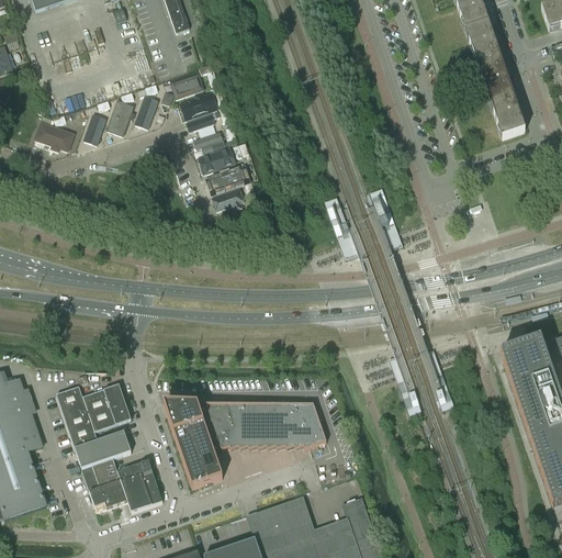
[(32,0),(35,10),(47,6),(59,1),(63,0),(32,0)]
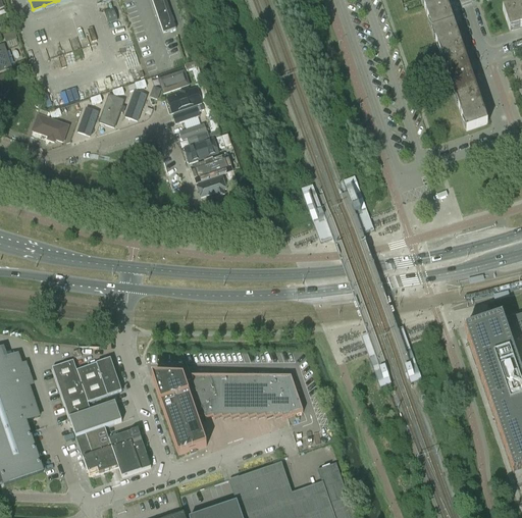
[(152,0),(163,30),(175,26),(166,0),(152,0)]
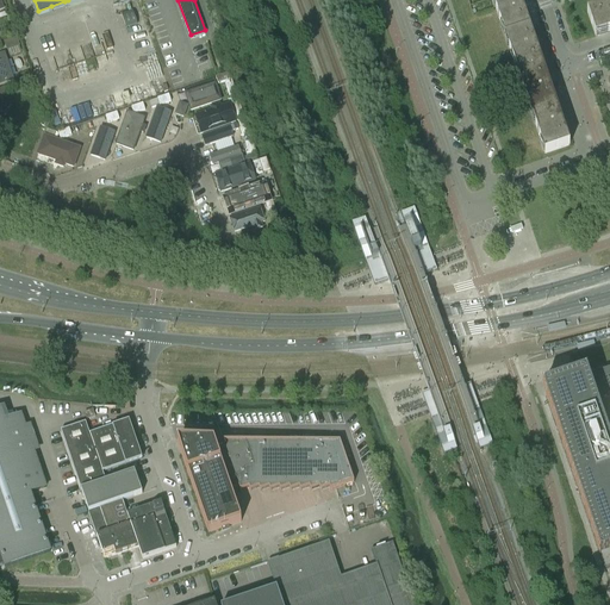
[(529,24),(524,8),(521,0),(492,0),(504,33),(529,24)]
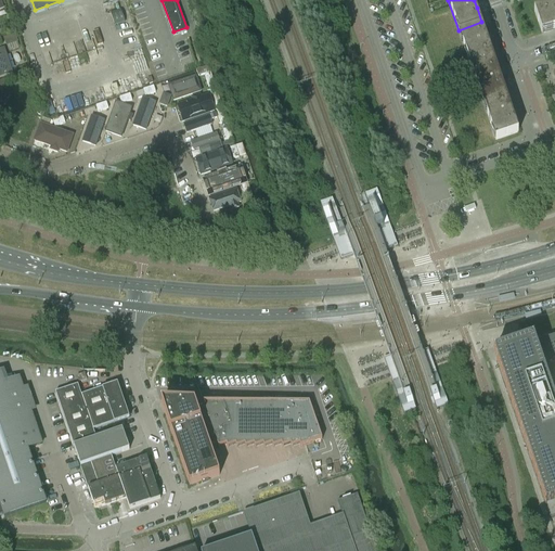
[(542,29),(551,26),(554,25),(554,0),(551,0),(533,7),(542,29)]
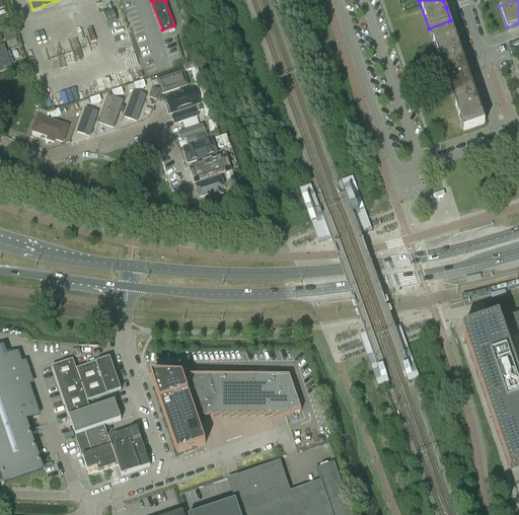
[(462,54),(455,35),(450,20),(429,28),(441,61),(462,54)]
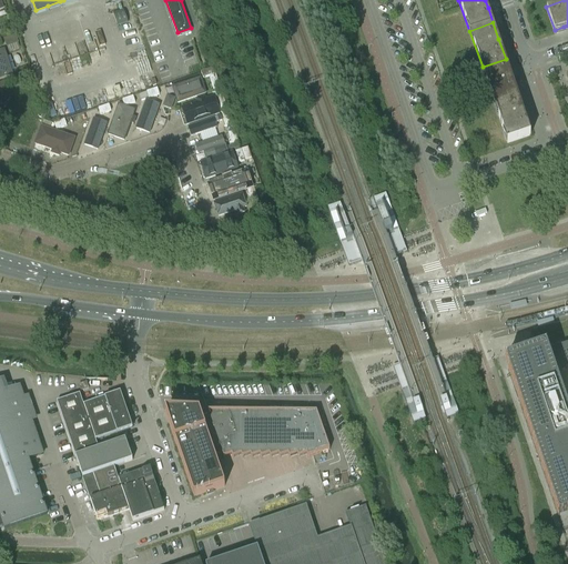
[(20,43),(16,30),(3,34),(7,48),(20,43)]
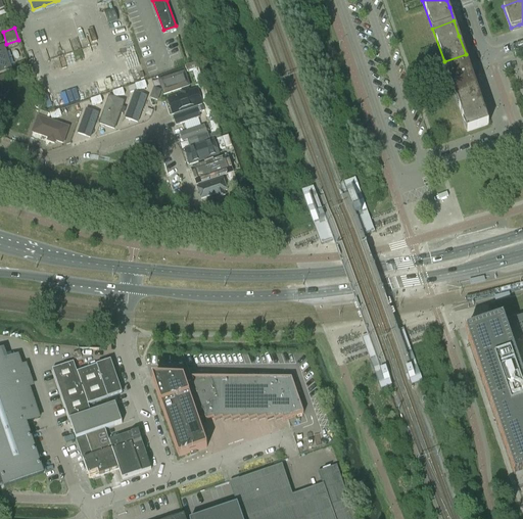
[(0,67),(10,64),(3,43),(0,43),(0,67)]
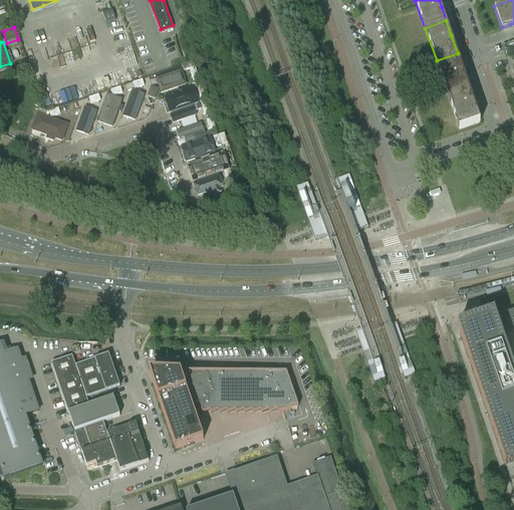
[(469,86),(464,71),(458,53),(437,60),(448,93),(469,86)]
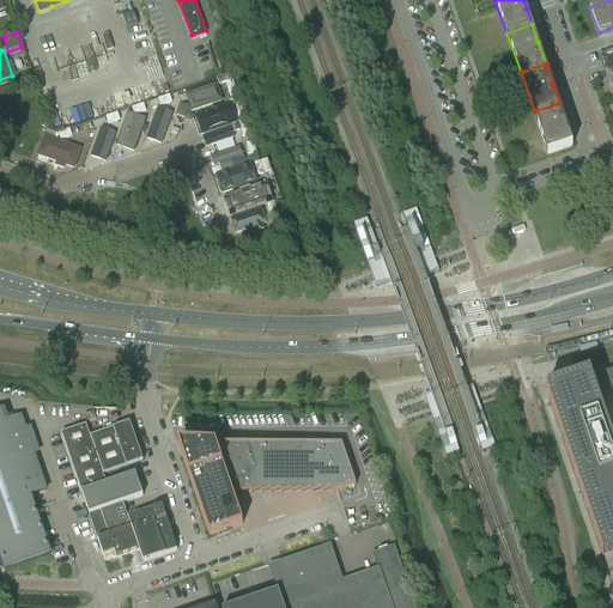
[(195,111),(240,96),(232,77),(230,70),(187,85),(195,111)]
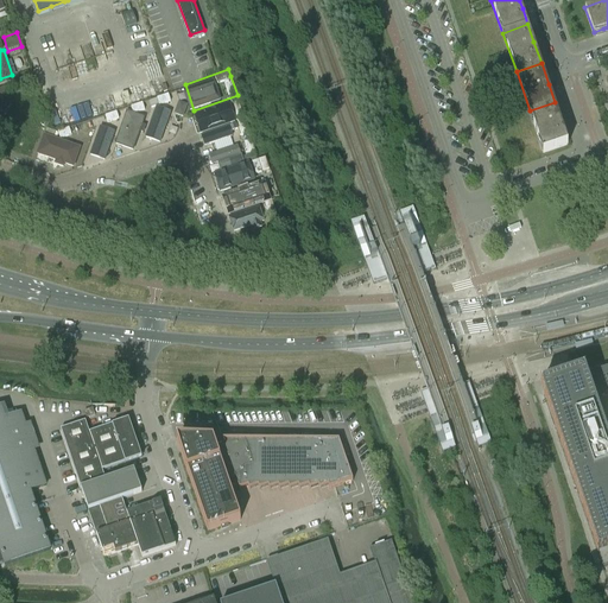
[(24,84),(35,81),(33,75),(32,75),(31,70),(19,75),(20,78),(8,82),(11,90),(25,86),(24,84)]
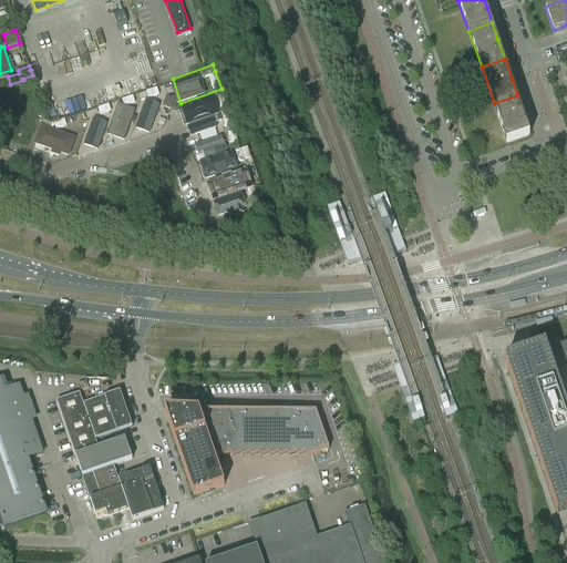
[(153,126),(165,93),(166,90),(164,81),(146,88),(144,93),(129,134),(153,126)]
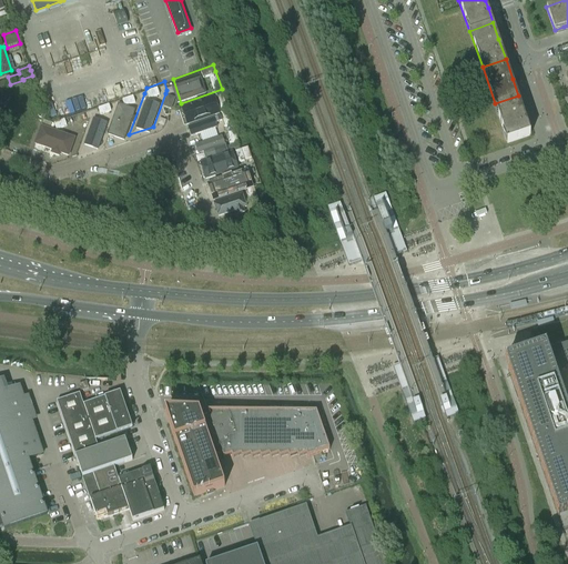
[(129,134),(144,93),(146,88),(118,98),(101,144),(129,134)]
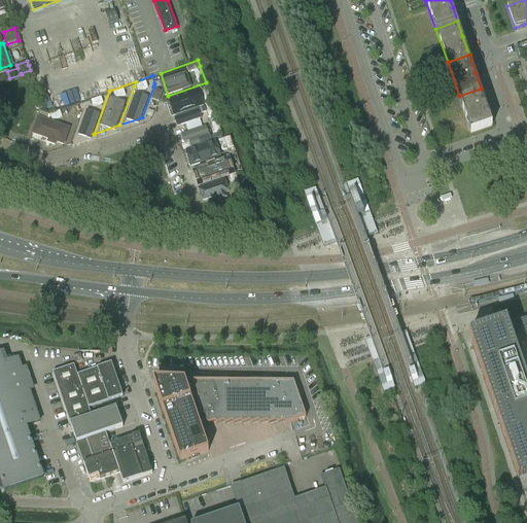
[(211,101),(207,86),(206,82),(168,96),(174,113),(211,101)]
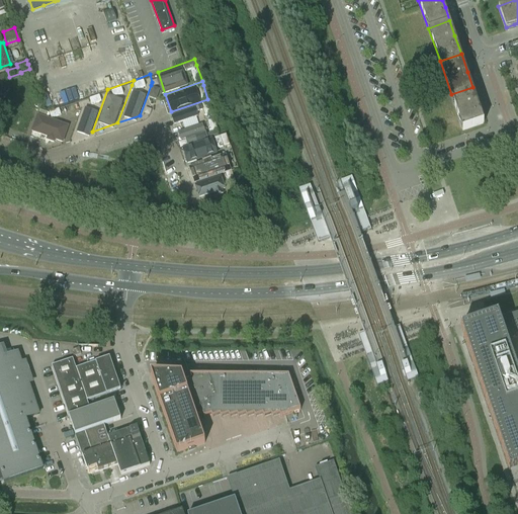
[(484,119),(477,100),(472,87),(451,94),(462,126),(484,119)]
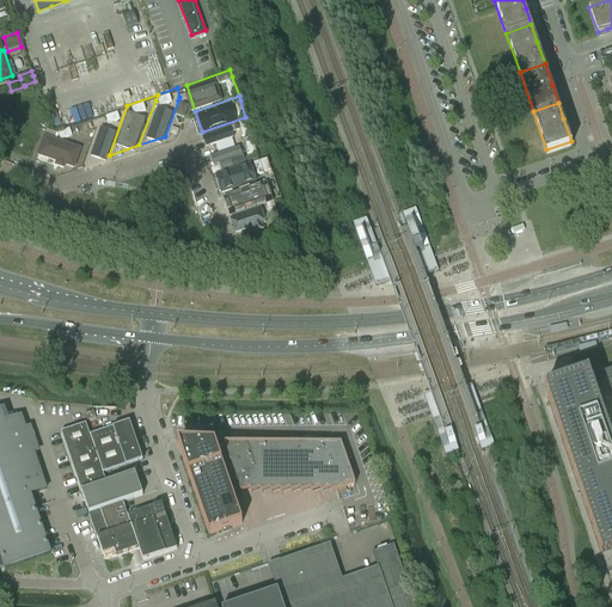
[(109,155),(127,105),(105,112),(87,163),(109,155)]
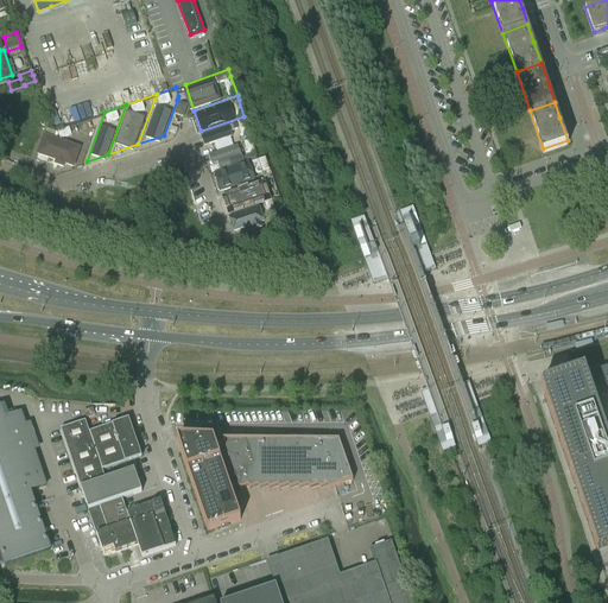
[(87,162),(105,112),(57,127),(51,125),(44,108),(24,163),(52,173),(87,162)]
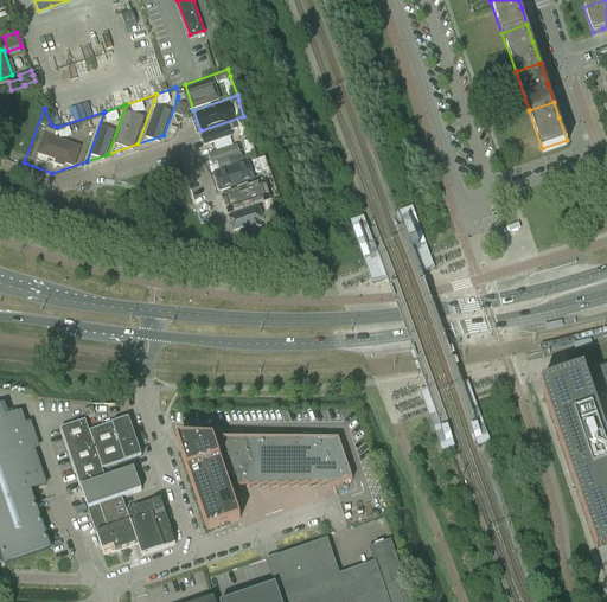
[(250,136),(243,116),(200,130),(208,151),(250,136)]
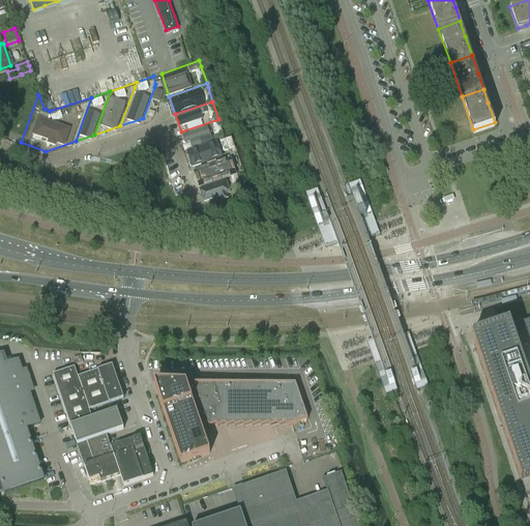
[(225,137),(224,133),(218,119),(181,132),(186,149),(225,137)]
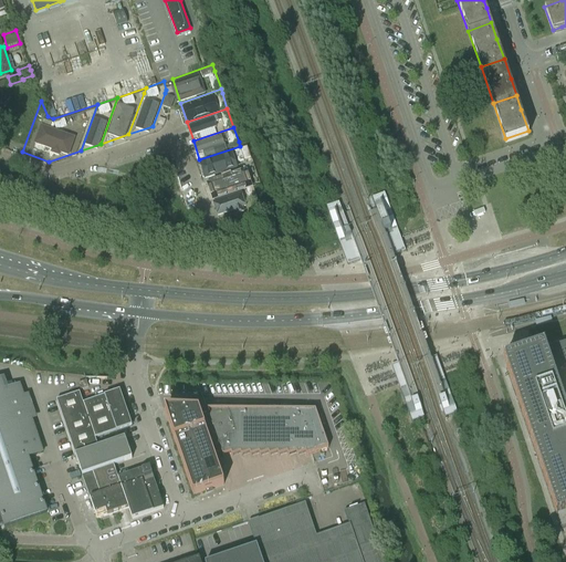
[(247,165),(240,146),(199,159),(206,178),(247,165)]
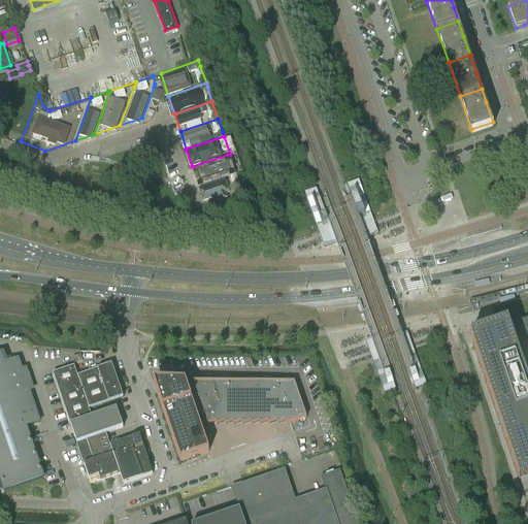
[(233,163),(230,154),(192,166),(198,184),(235,171),(233,163)]
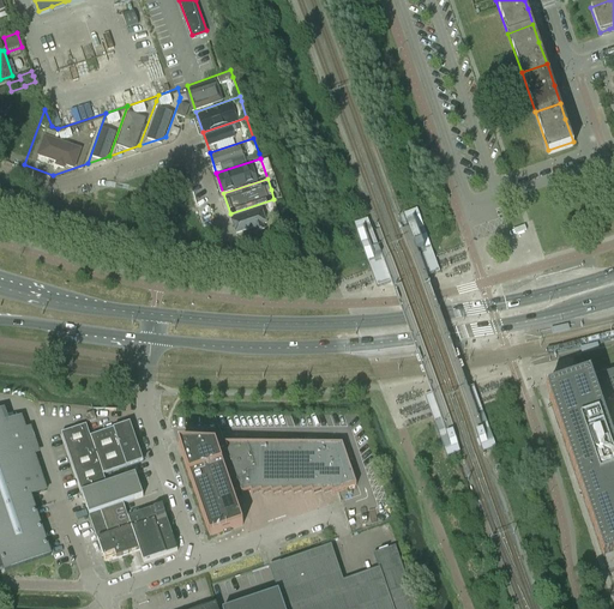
[(276,204),(274,199),(230,213),(238,234),(281,219),(276,204)]
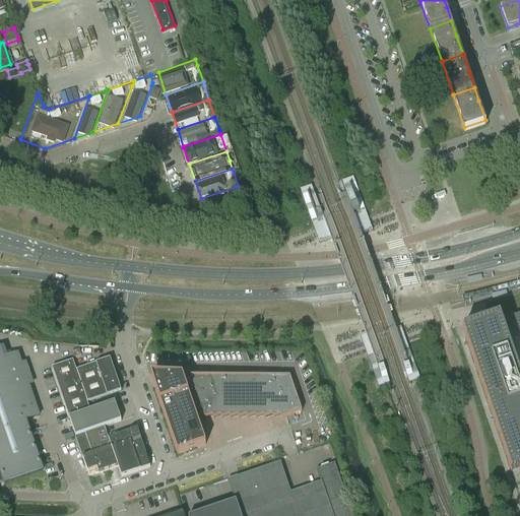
[(362,233),(362,231),(372,228),(367,211),(352,174),(341,178),(345,188),(350,186),(355,200),(350,202),(352,209),(322,213),(320,206),(315,208),(310,194),(315,192),(311,183),(300,187),(319,237),(319,240),(330,236),(331,238),(362,233)]
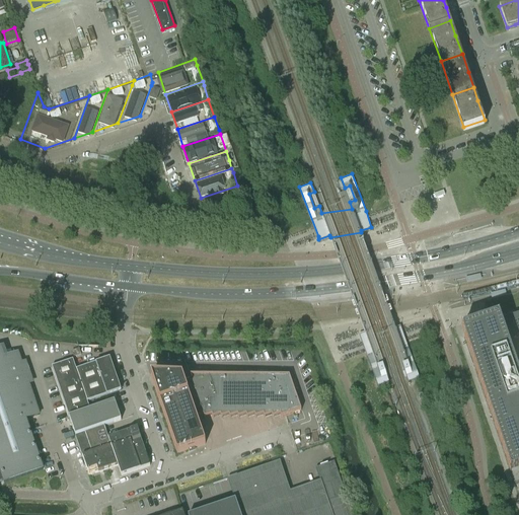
[(498,314),(461,326),(463,335),(514,482),(518,479),(518,310),(500,317),(498,314)]
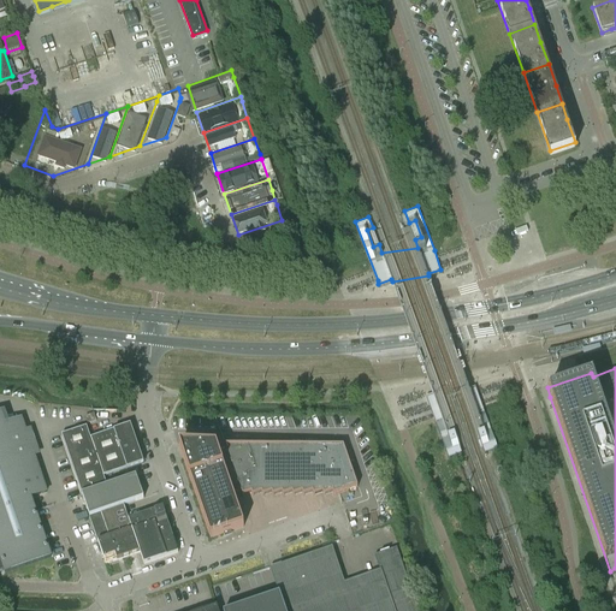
[(30,493),(46,488),(22,415),(5,421),(1,409),(0,409),(0,565),(3,565),(5,569),(51,553),(30,493)]
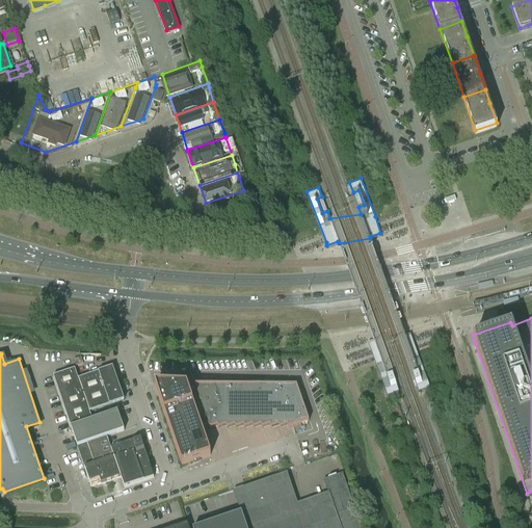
[(112,364),(78,375),(74,365),(53,373),(71,424),(91,417),(91,416),(89,408),(124,396),(112,364)]
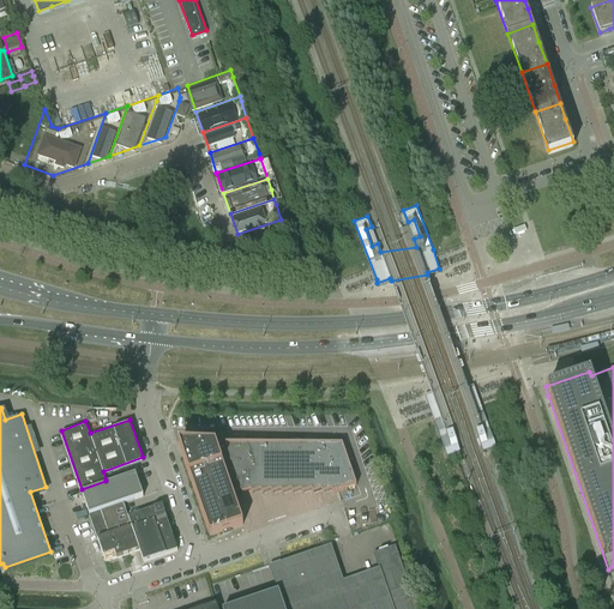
[(337,488),(356,482),(342,441),(226,441),(178,442),(209,532),(242,520),(233,490),(240,487),(241,490),(251,487),(252,490),(260,487),(262,490),(271,487),(271,490),(281,487),(282,490),(290,487),(292,490),(301,487),(302,490),(311,487),(312,490),(321,487),(323,490),(331,487),(332,489),(337,488)]
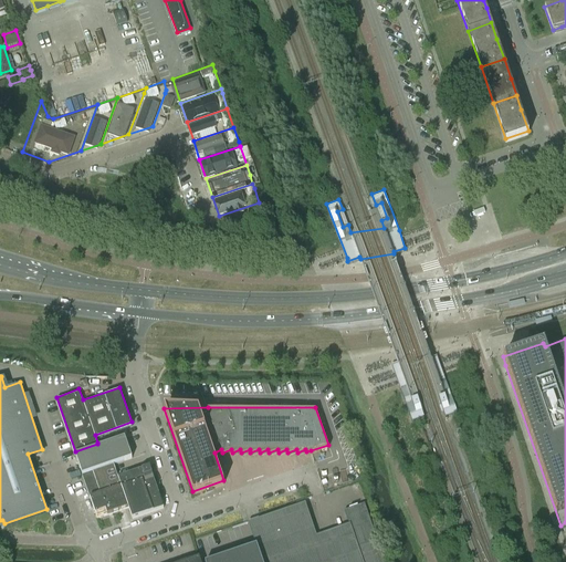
[(132,455),(124,434),(97,443),(97,444),(75,451),(82,471),(83,471),(87,485),(92,482),(87,469),(92,468),(113,461),(113,460),(132,455)]
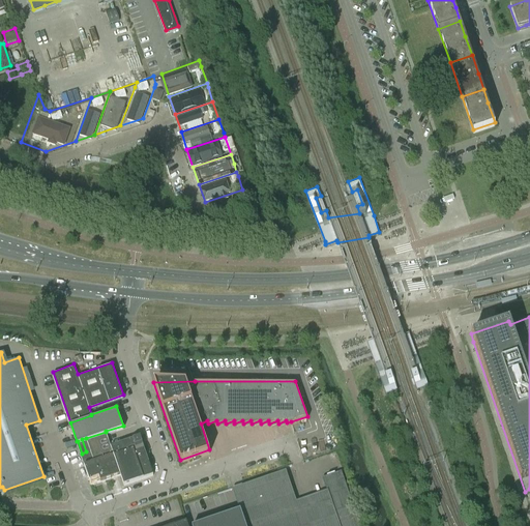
[(106,432),(86,438),(93,459),(84,462),(90,481),(120,472),(113,453),(110,443),(106,432)]
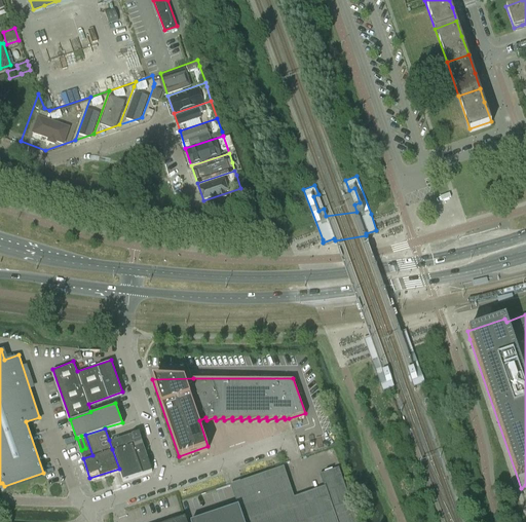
[(152,469),(139,431),(109,440),(112,449),(119,469),(122,479),(152,469)]
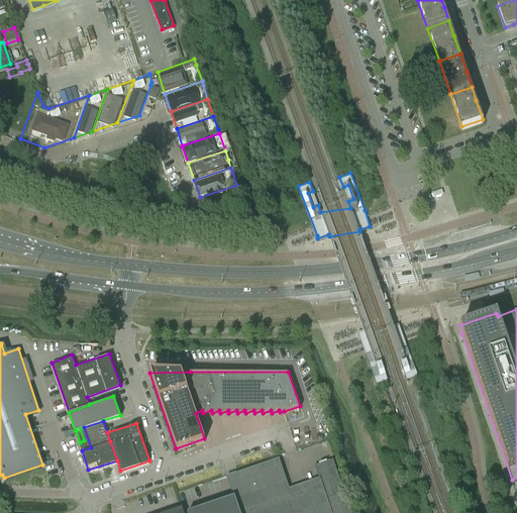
[(234,496),(187,512),(351,512),(332,456),(314,463),(318,476),(308,479),(289,486),(279,456),(237,471),(246,497),(236,501),(234,496)]
